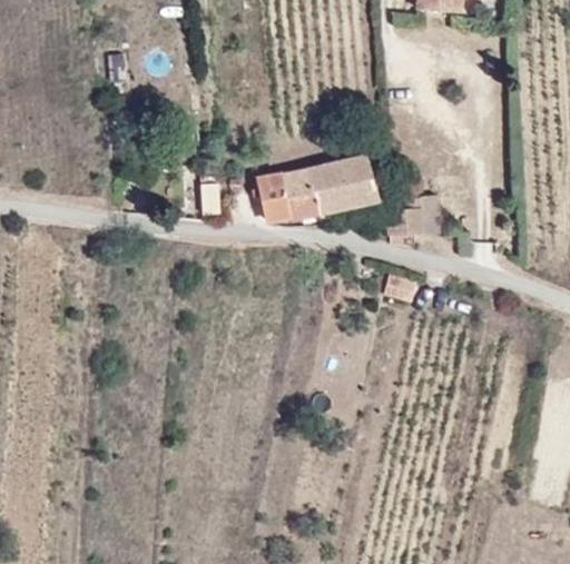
[(109,85),(126,83),(125,58),(107,59),(109,85)]
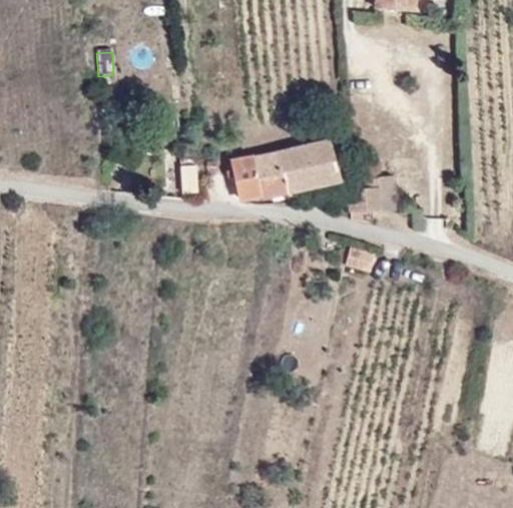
[(235,200),(282,194),(345,184),(335,137),(276,150),(230,158),(235,200)]
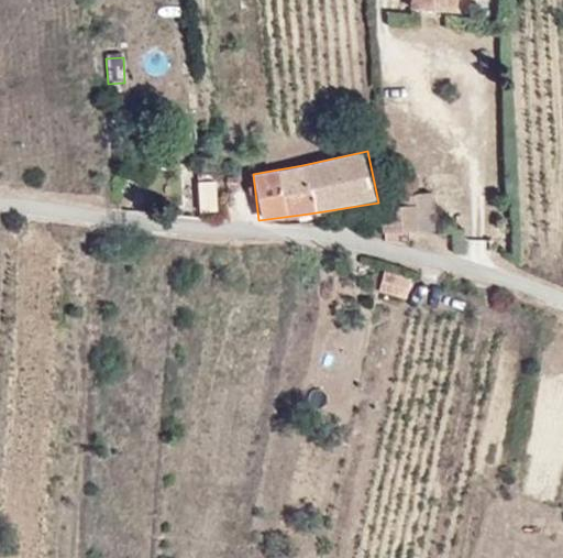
[(197,188),(199,219),(219,217),(217,186),(197,188)]
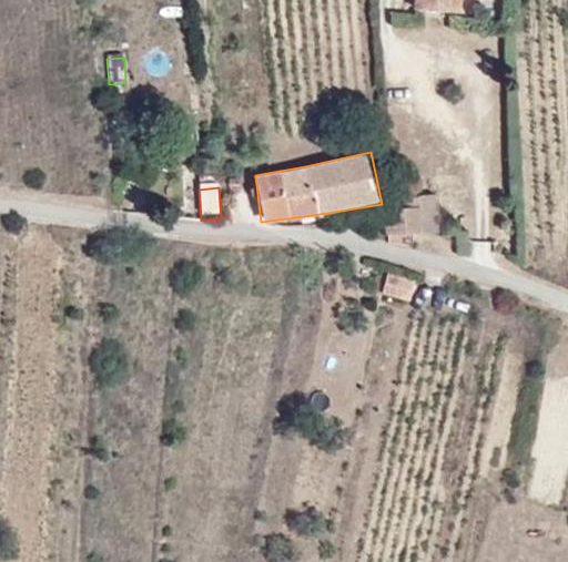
[(424,202),(411,205),(412,214),(414,228),(405,235),(407,242),(430,237),(424,202)]
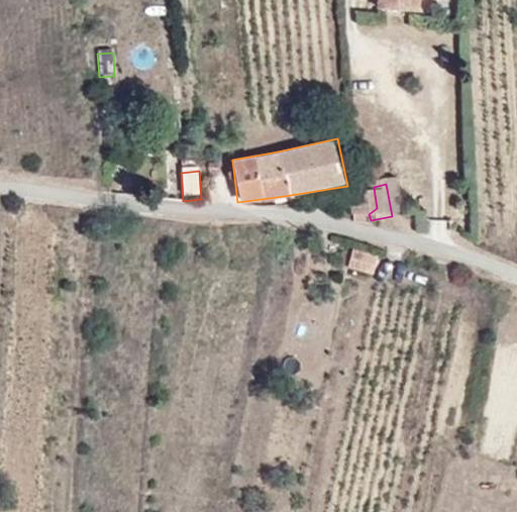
[(351,232),(372,225),(371,220),(369,214),(377,208),(375,195),(344,202),(351,232)]
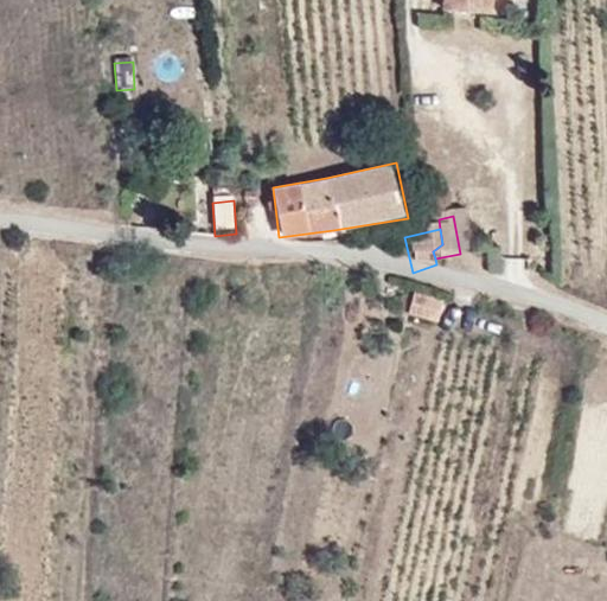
[(447,321),(415,318),(410,339),(445,343),(447,321)]
